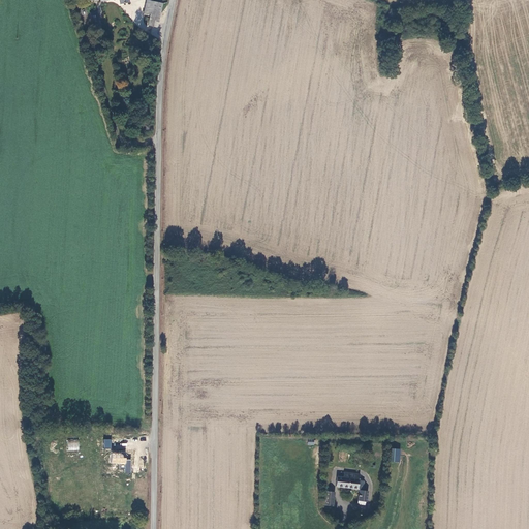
[(144,12),(150,13),(152,2),(146,1),(144,12)]
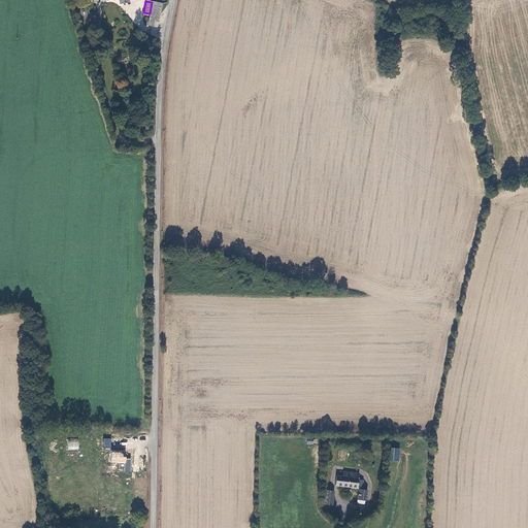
[(150,13),(149,20),(158,22),(161,4),(152,2),(150,13)]
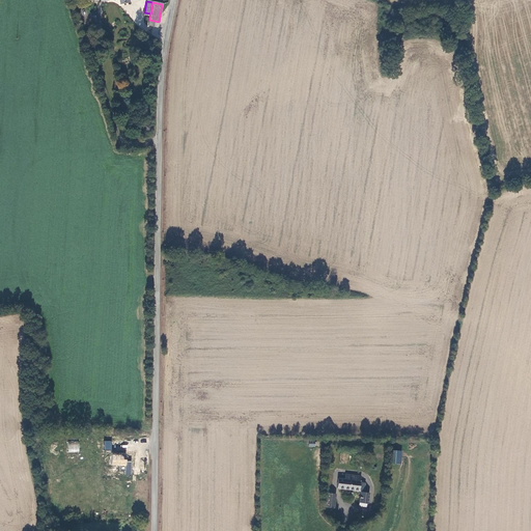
[(89,14),(94,30),(101,28),(96,11),(89,14)]
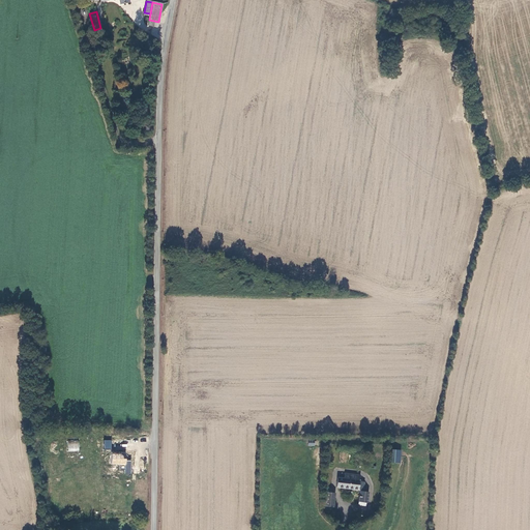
[(79,440),(67,440),(67,451),(79,451),(79,440)]
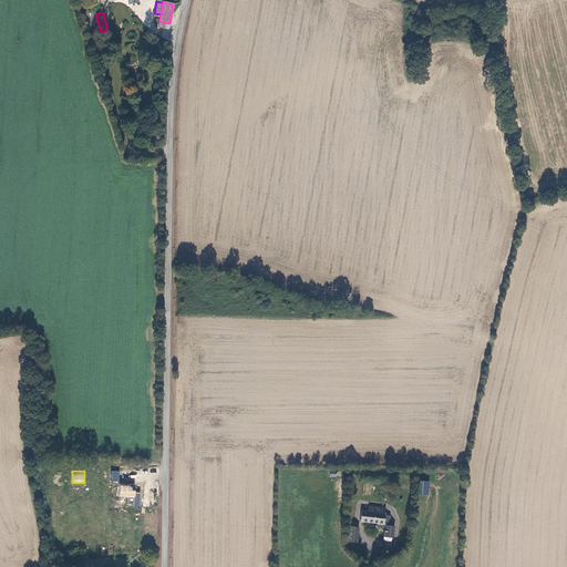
[(124,476),(119,476),(119,486),(131,486),(132,477),(124,476)]
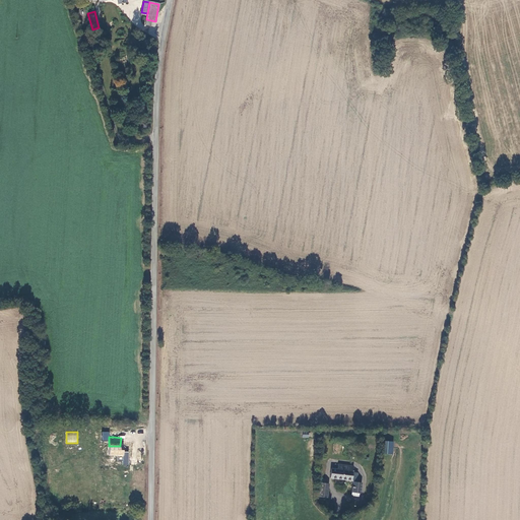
[(393,455),(394,442),(385,441),(384,454),(393,455)]
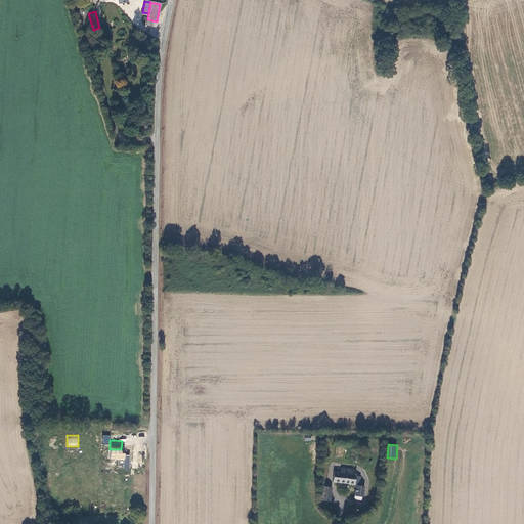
[(121,449),(110,449),(110,459),(123,459),(123,449),(121,449)]
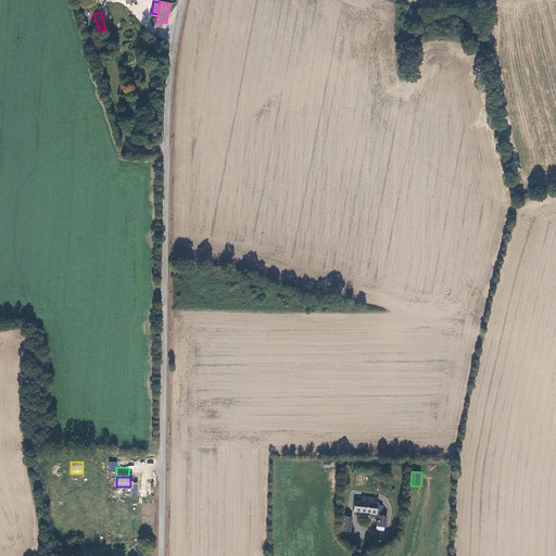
[(353,512),(376,514),(376,515),(378,516),(375,530),(382,531),(383,528),(384,528),(387,517),(382,516),(383,506),(378,505),(378,500),(361,497),(359,502),(354,502),(353,512)]
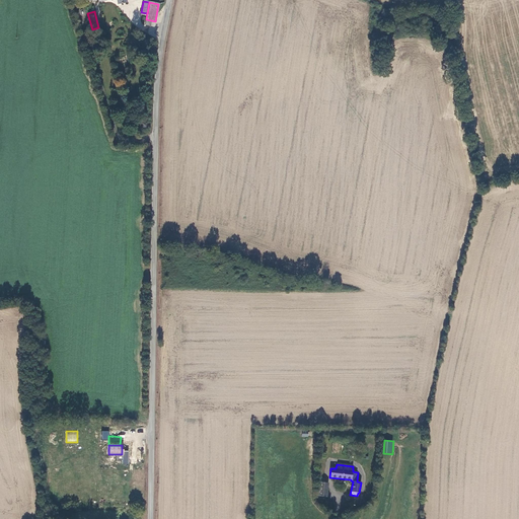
[(328,484),(319,483),(317,496),(326,497),(328,484)]
